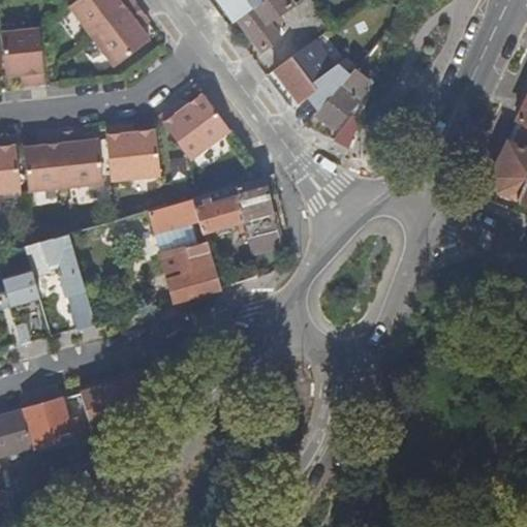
[(76,0),(71,4),(93,33),(116,65),(150,40),(142,28),(137,22),(146,16),(134,0),(76,0)]
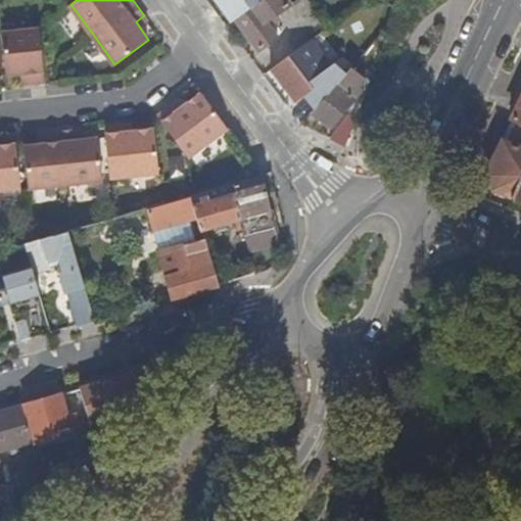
[(217,0),(226,12),(242,0),(217,0)]
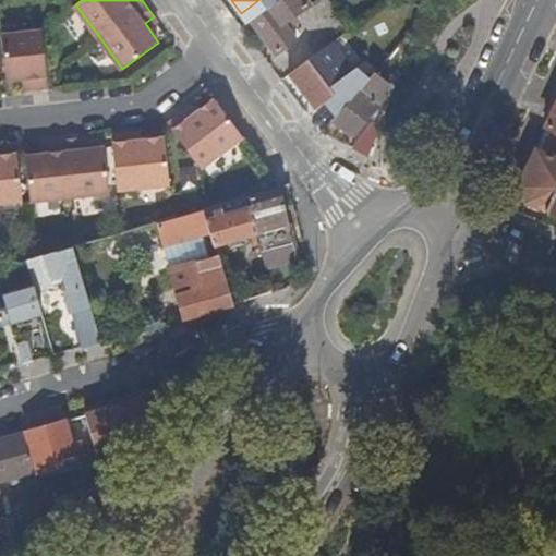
[(278,0),(251,21),(276,53),(297,38),(288,26),(285,23),(295,14),(307,4),(304,0),(278,0)]
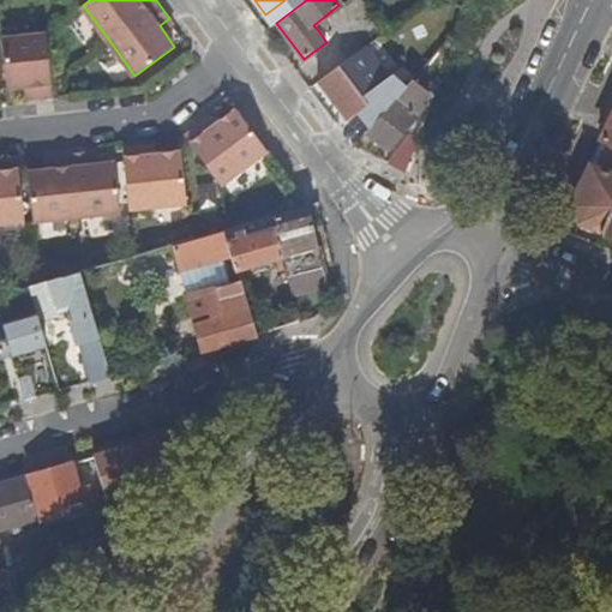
[(329,21),(325,16),(313,25),(317,29),(329,21)]
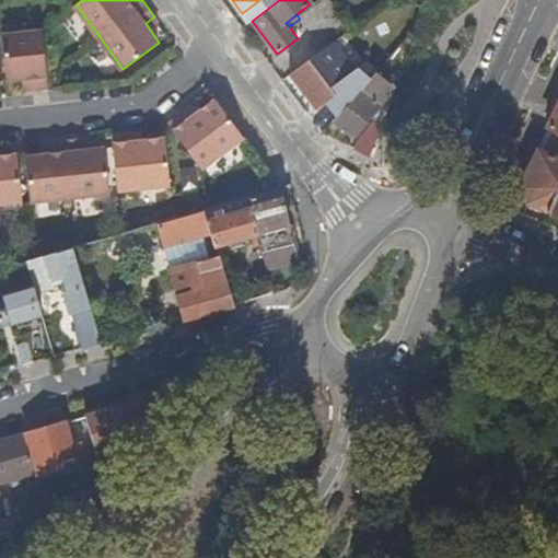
[(150,30),(159,23),(154,16),(146,23),(150,30)]
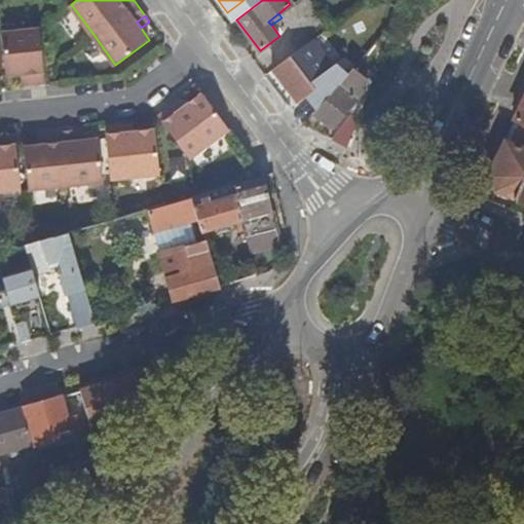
[(5,76),(20,74),(27,73),(28,84),(44,82),(44,72),(43,60),(40,29),(2,33),(5,76)]
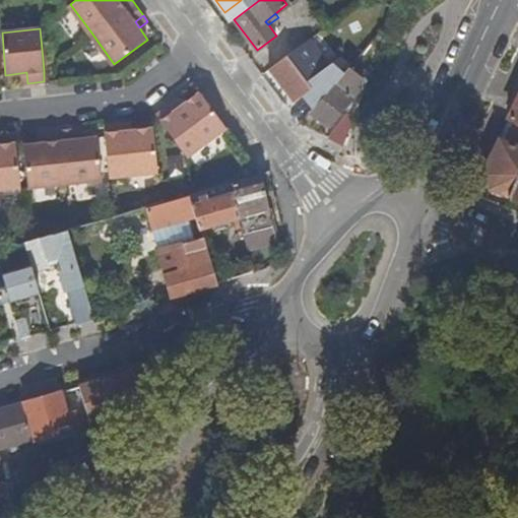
[(359,57),(368,47),(354,36),(345,45),(359,57)]
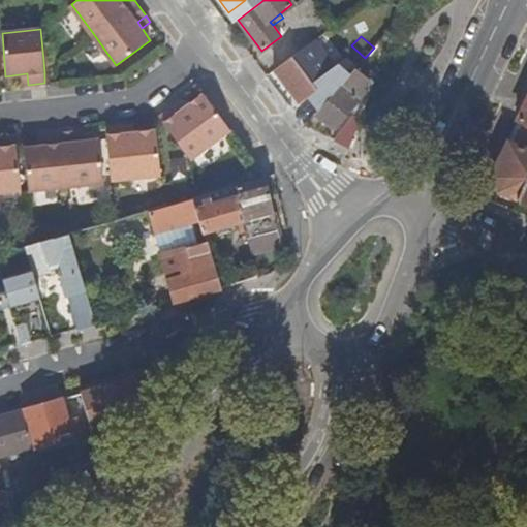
[(320,49),(314,40),(276,69),(300,102),(309,95),(321,107),(342,84),(331,69),(330,70),(316,53),(320,49)]
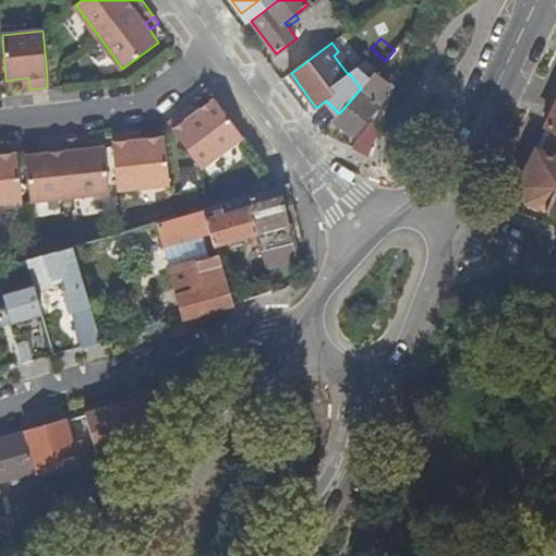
[(371,48),(349,73),(361,88),(376,72),(385,61),(371,48)]
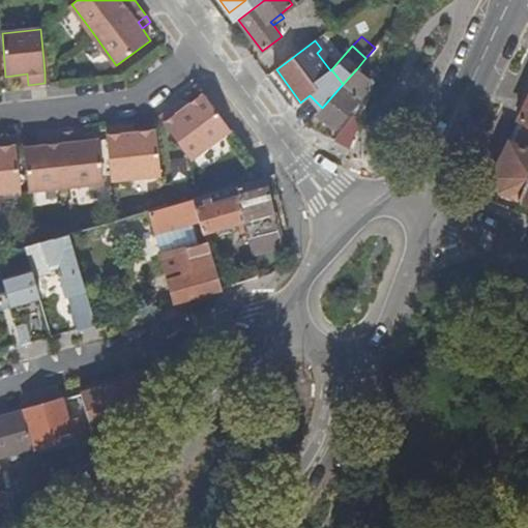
[(343,84),(322,108),(317,114),(336,128),(368,92),(363,88),(371,80),(357,68),(343,84)]
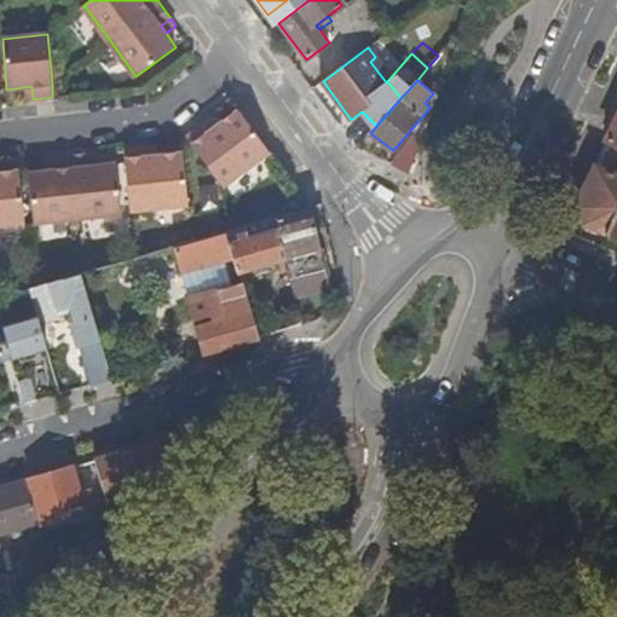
[(32,86),(23,87),(24,99),(33,99),(32,86)]
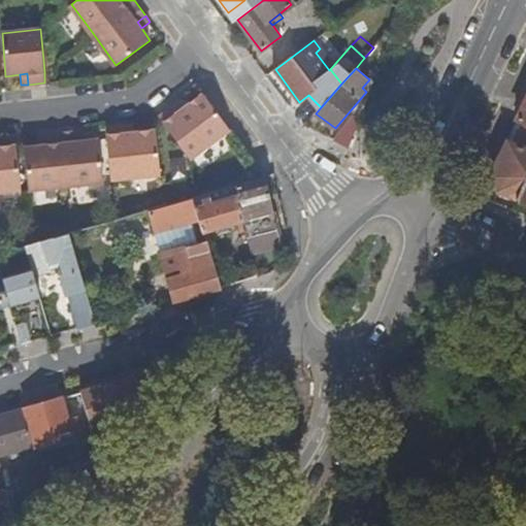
[(190,159),(229,129),(202,93),(186,104),(176,112),(172,105),(159,116),(190,159)]
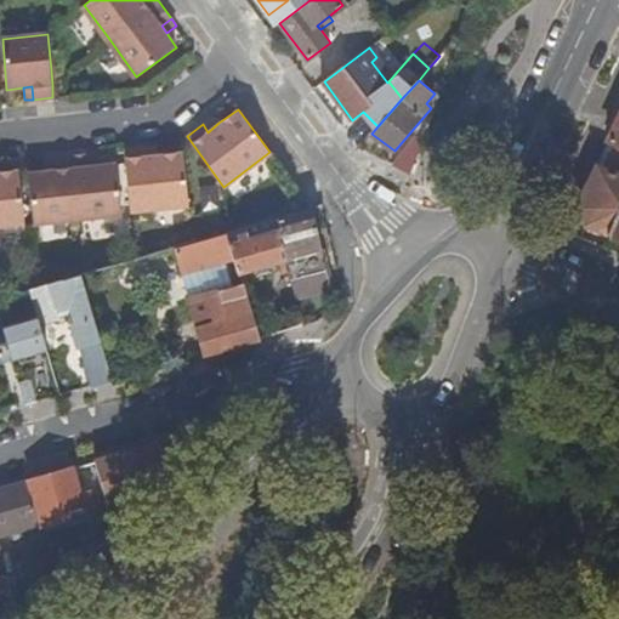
[(214,117),(203,124),(208,132),(219,123),(214,117)]
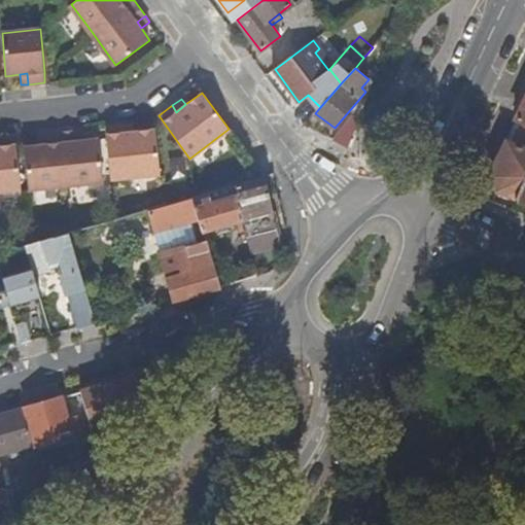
[(524,100),(516,119),(524,123),(524,100)]
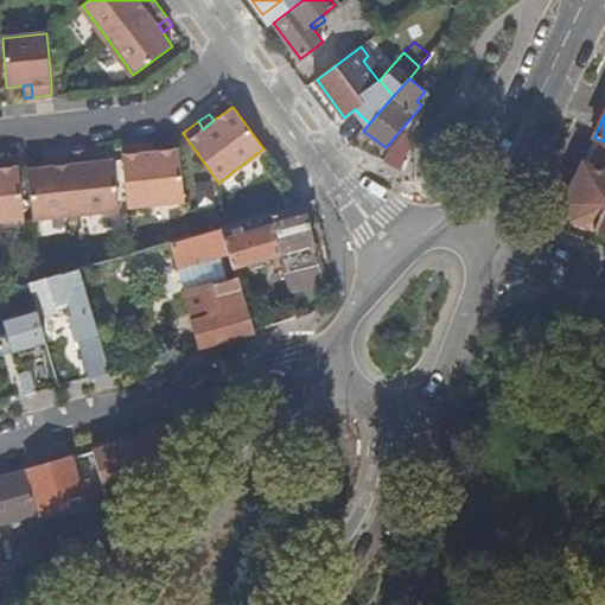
[(402,170),(414,140),(406,134),(392,151),(384,161),(402,170)]
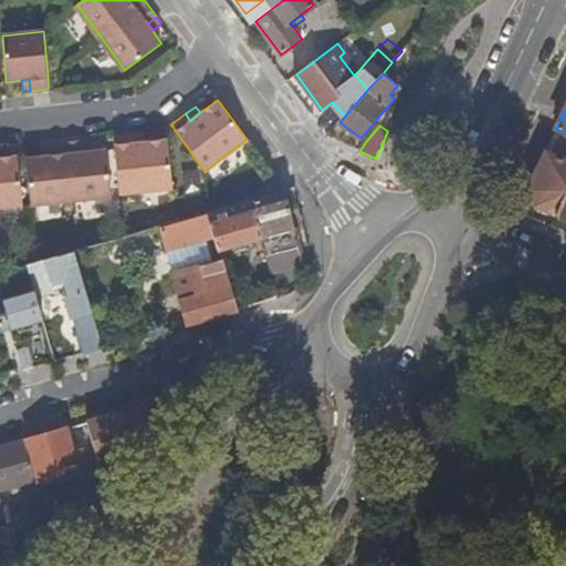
[(535,205),(557,214),(565,192),(565,134),(556,155),(545,151),(527,190),(535,205)]
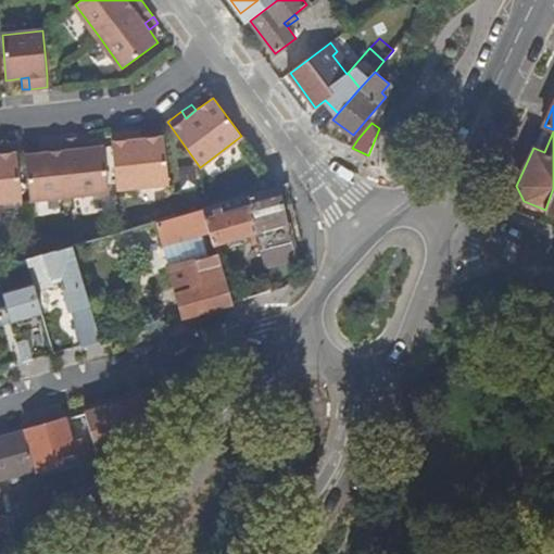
[(140,133),(129,134),(130,142),(141,141),(140,133)]
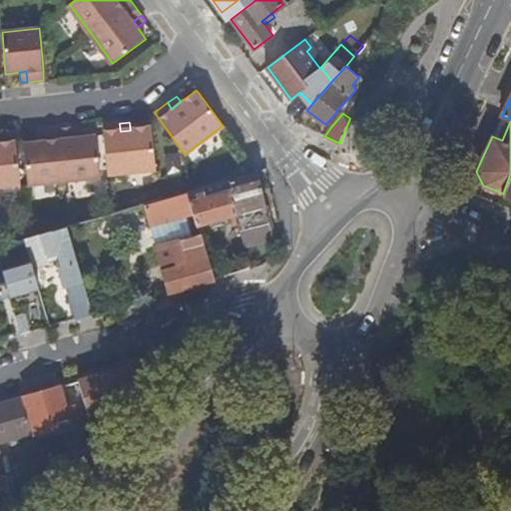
[(120,131),(119,123),(103,125),(104,134),(108,177),(155,172),(151,128),(130,130),(120,131)]
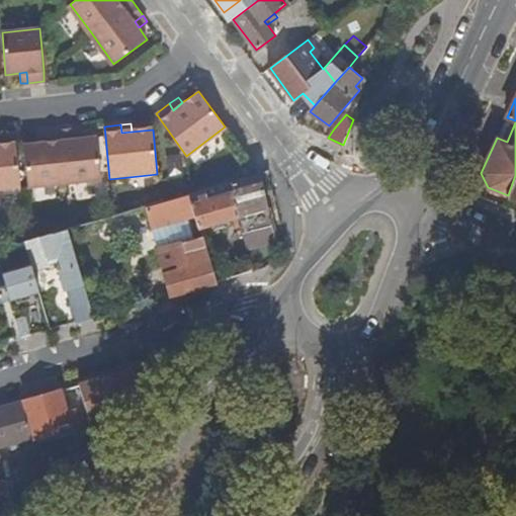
[(77,139),(84,138),(83,129),(76,130),(77,139)]
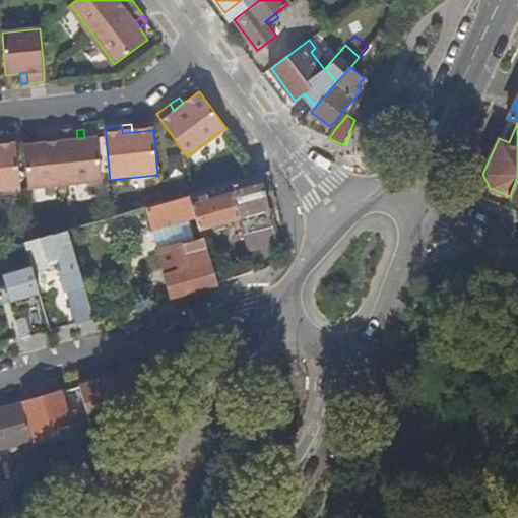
[(46,143),(40,143),(24,144),(28,190),(64,187),(103,183),(99,137),(84,138),(77,139),(76,130),(45,133),(46,143)]
